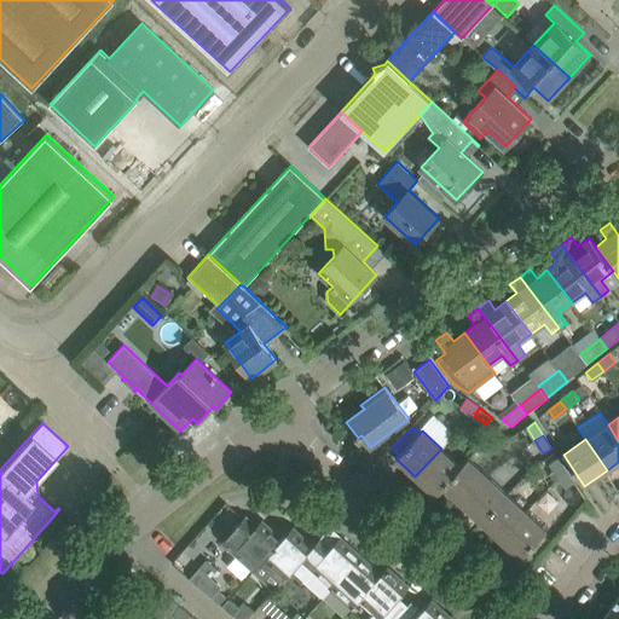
[(460,467),(441,449),(415,476),(435,496),(444,487),(443,486),(460,467)]
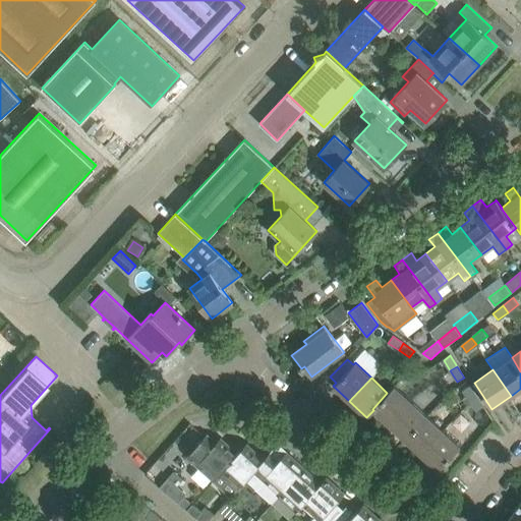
[(390,425),(411,401),(394,386),(387,393),(372,409),(373,410),(390,425)]
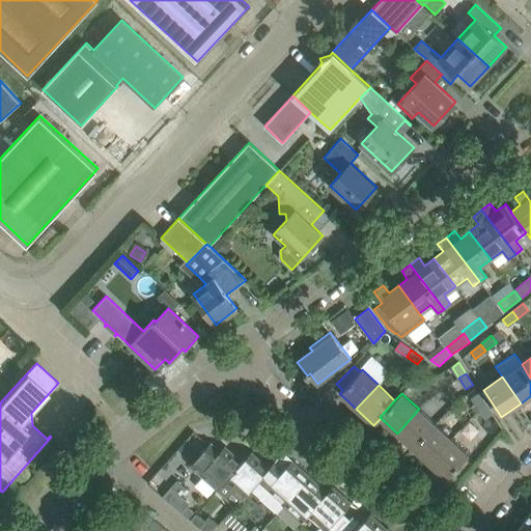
[(486,404),(479,393),(472,398),(479,409),(486,404)]
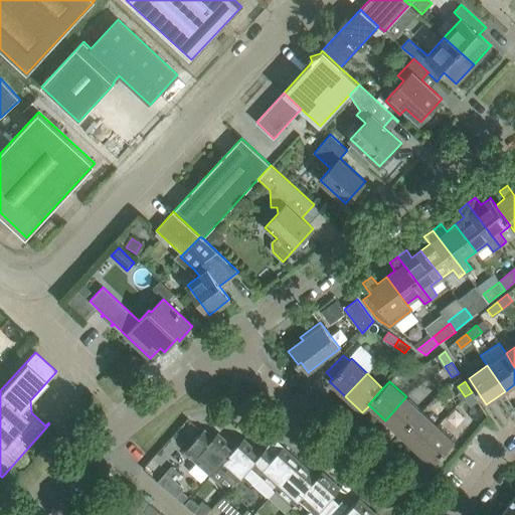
[(479,402),(472,392),(465,396),(472,407),(479,402)]
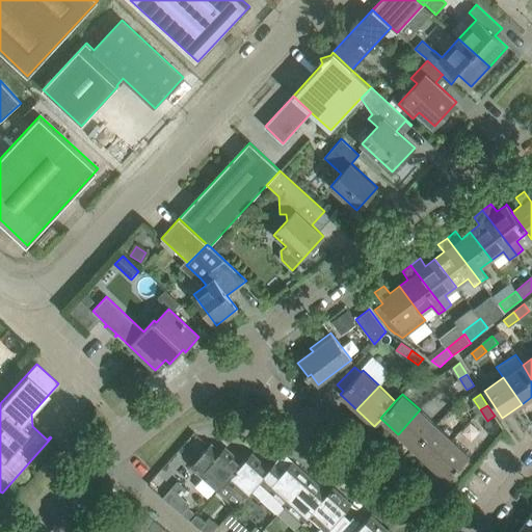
[(415,449),(436,425),(420,409),(398,434),(415,449)]
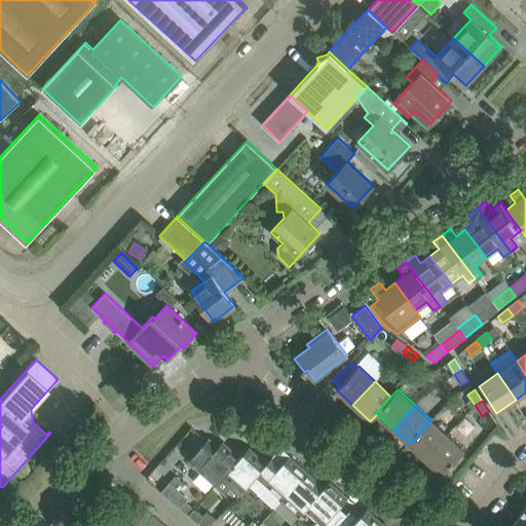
[(426,459),(448,436),(431,420),(410,444),(426,459)]
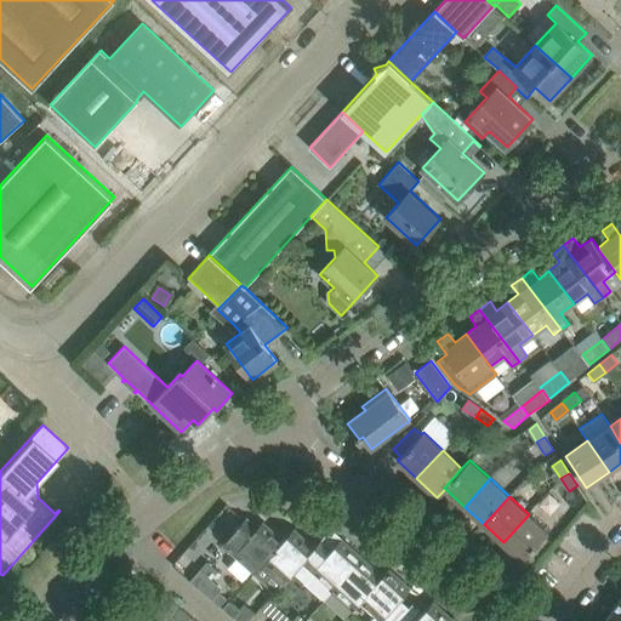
[(548,533),(529,514),(503,542),(522,560),(548,533)]
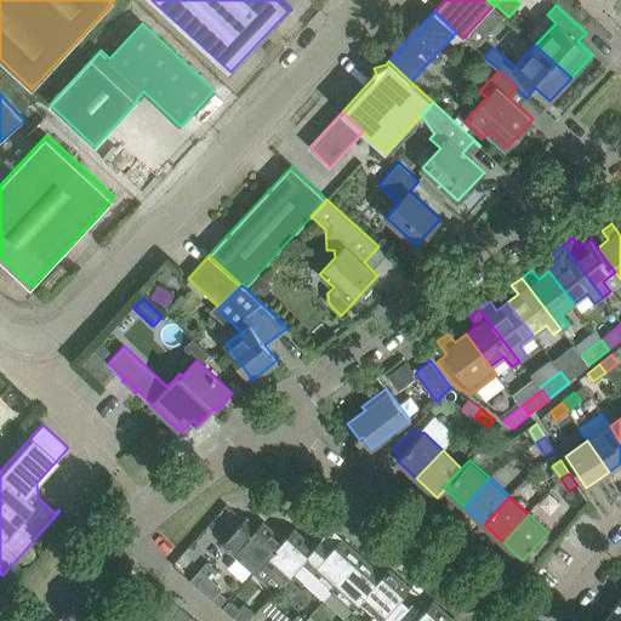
[(237,529),(223,543),(256,573),(283,541),(262,522),(257,528),(255,530),(245,522),(244,520),(237,529)]
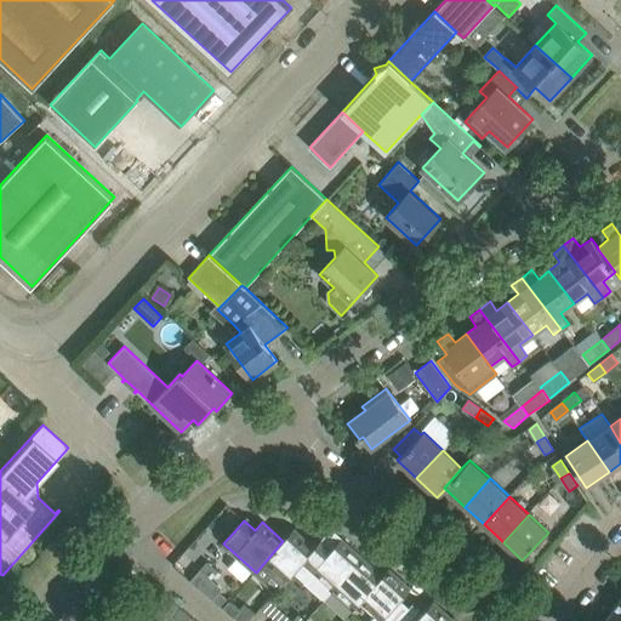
[(291,574),(314,548),(294,529),(283,541),(256,573),(255,574),(263,581),(271,571),(283,584),(291,574)]
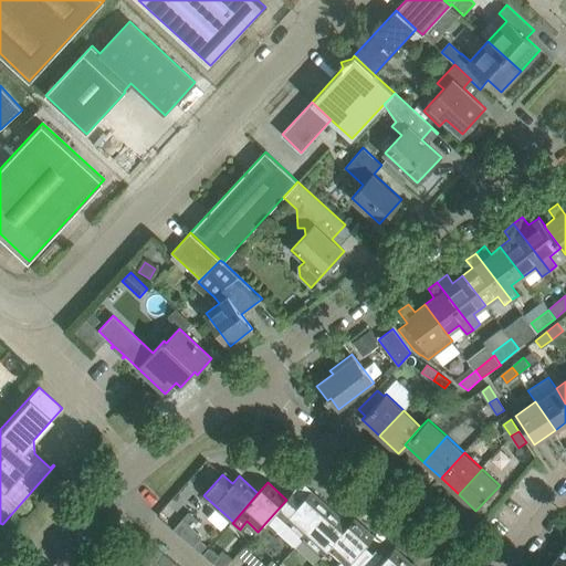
[(301,540),(329,509),(311,491),(302,501),(292,493),(286,500),(265,523),(295,549),(302,541),(301,540)]
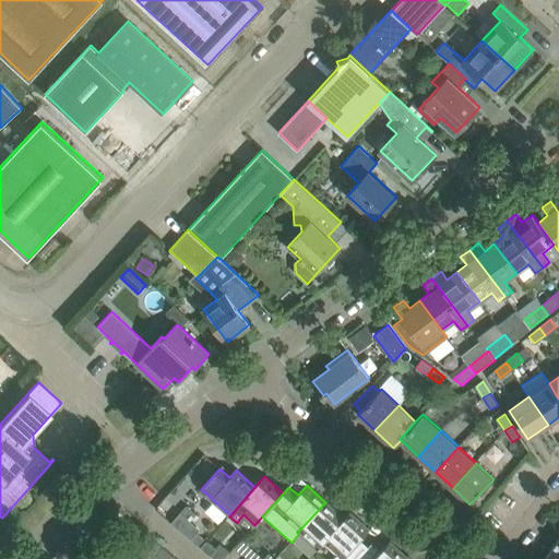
[(323,542),(344,519),(325,502),(297,533),(298,534),(316,550),(323,542)]
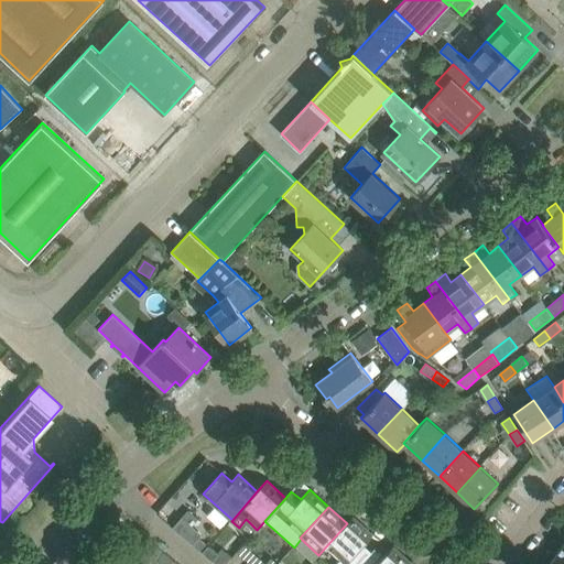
[(182,517),(173,528),(193,544),(202,534),(182,517)]
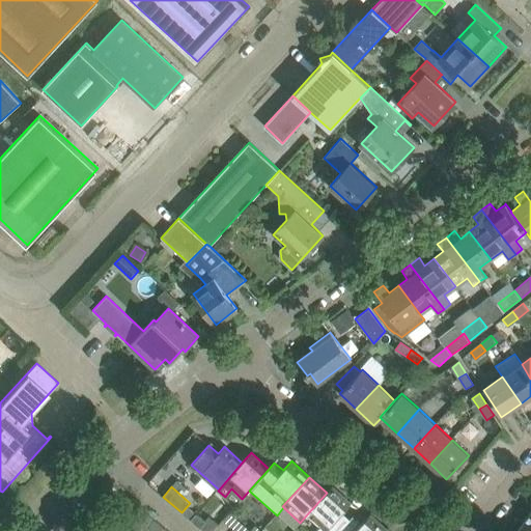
[(332,486),(327,493),(307,514),(319,526),(315,530),(340,530),(350,520),(342,512),(351,503),(332,486)]
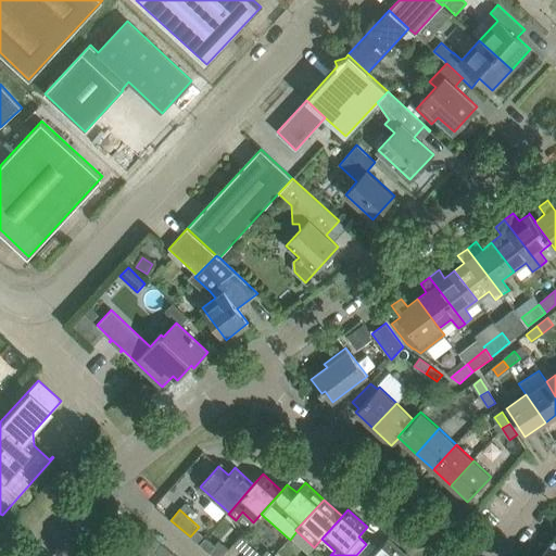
[(143,553),(155,540),(149,533),(137,547),(143,553)]
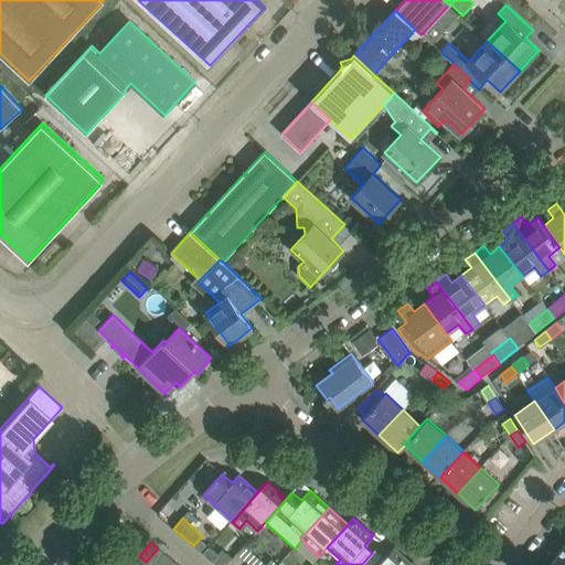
[(564,564),(564,545),(550,564),(564,564)]
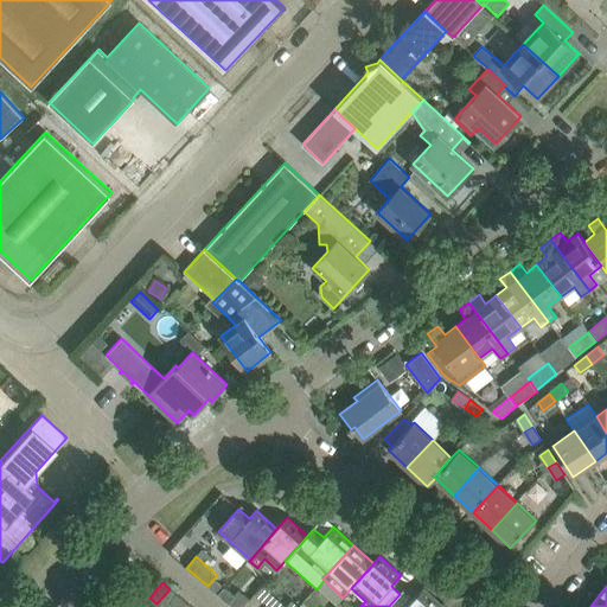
[(223,587),(217,594),(227,602),(232,595),(223,587)]
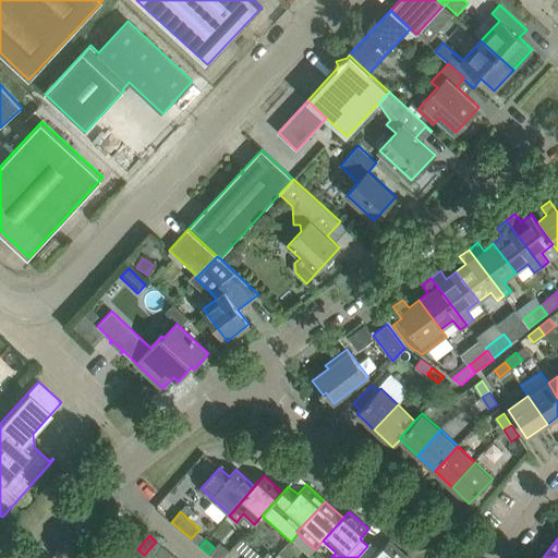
[(407,557),(408,557),(389,541),(380,550),(371,542),(367,546),(358,557),(407,557)]
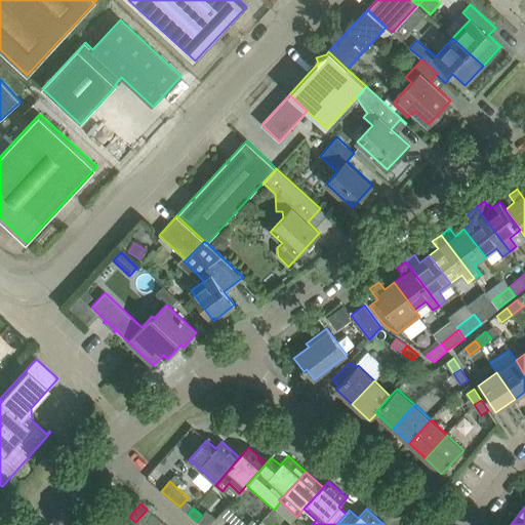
[(135,522),(132,524),(158,524),(161,522),(152,514),(147,510),(135,522)]
